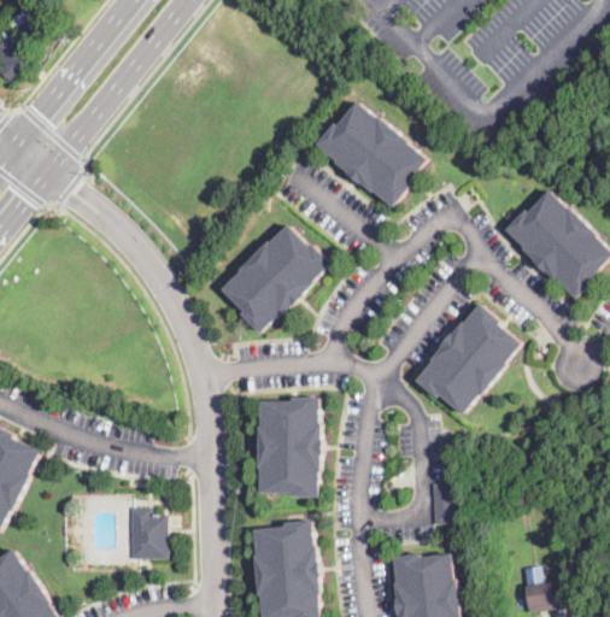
[(33,64),(31,66),(28,70),(22,66),(7,82),(0,75),(0,39),(3,36),(29,59),(27,60),(33,64)]
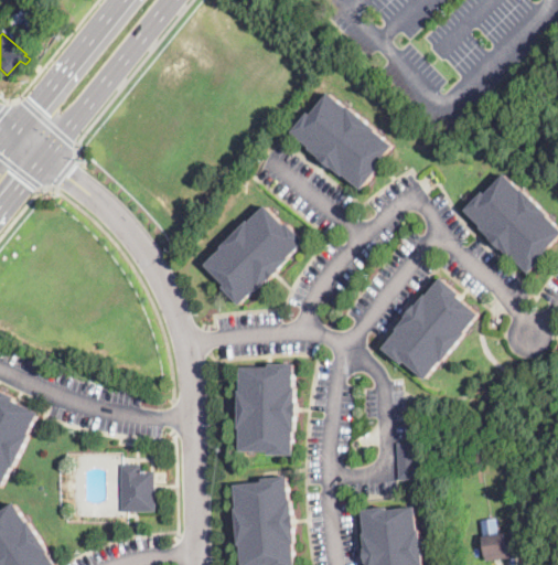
[(336,103),(342,108),(344,106),(372,129),(371,130),(388,146),(371,168),(374,170),(358,189),(340,174),(339,177),(328,167),(326,168),(315,159),(317,158),(304,148),(306,147),(288,132),(303,113),(306,115),(324,93),(336,103)]
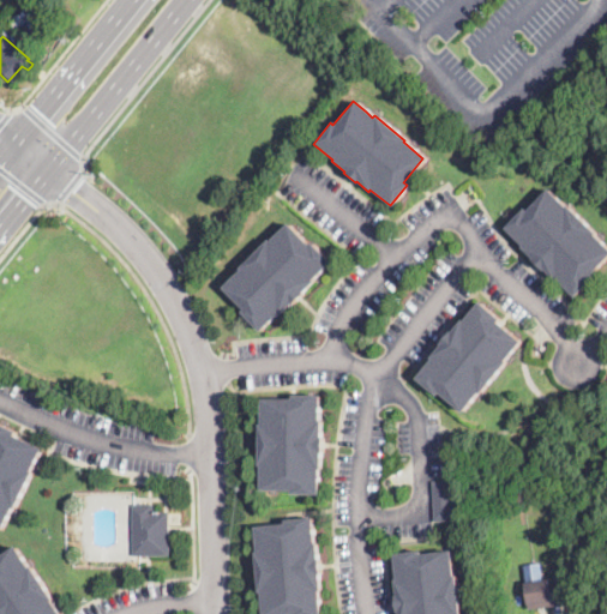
[(558,202),(563,206),(564,205),(594,234),(592,235),(606,250),(606,254),(588,275),(590,277),(572,296),(554,278),(553,281),(541,269),(540,270),(533,264),(529,260),(530,258),(518,247),(520,246),(502,229),(521,209),(523,211),(545,188),(558,202)]
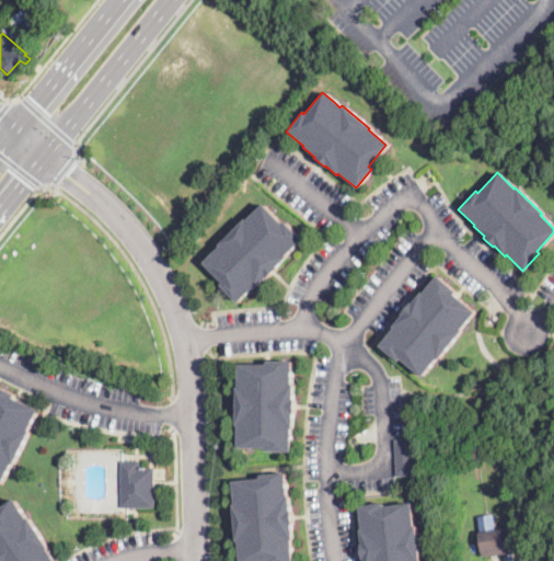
[(273,218),(279,225),(281,221),(299,239),(283,255),(284,256),(274,267),(275,268),(265,279),(263,277),(253,288),(252,286),(234,302),(218,285),(220,283),(200,263),(217,247),(216,245),(242,219),(243,220),(260,205),(273,218)]
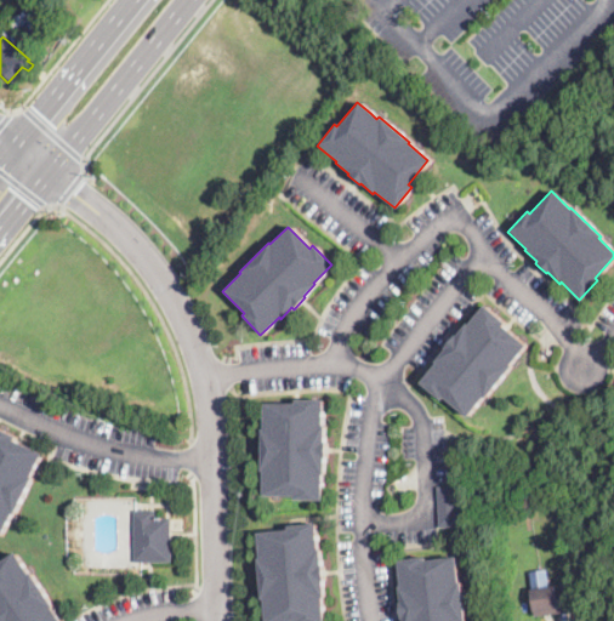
[(502,323),(500,325),(524,346),(507,365),(510,366),(483,398),(482,397),(466,417),(442,397),(439,400),(418,382),(435,363),(432,362),(443,349),(442,347),(452,335),(453,336),(464,324),(465,325),(481,306),(502,323)]
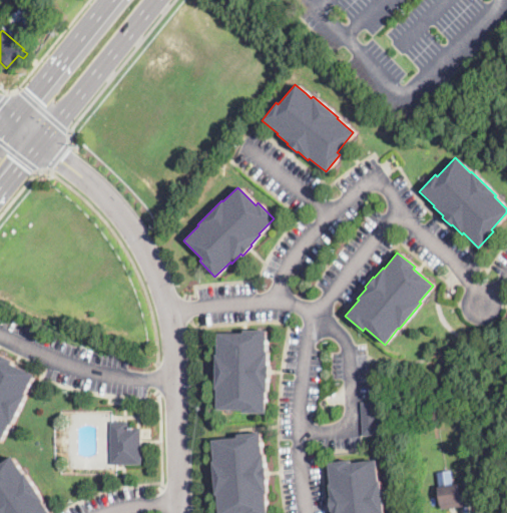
[(261,331),(263,331),(264,331),(264,352),(266,352),(266,365),(267,365),(267,378),(266,378),(266,392),(265,392),(265,413),(241,413),(241,410),(215,410),(215,389),(213,389),(213,355),(215,355),(215,334),(241,334),(241,331),(261,331)]
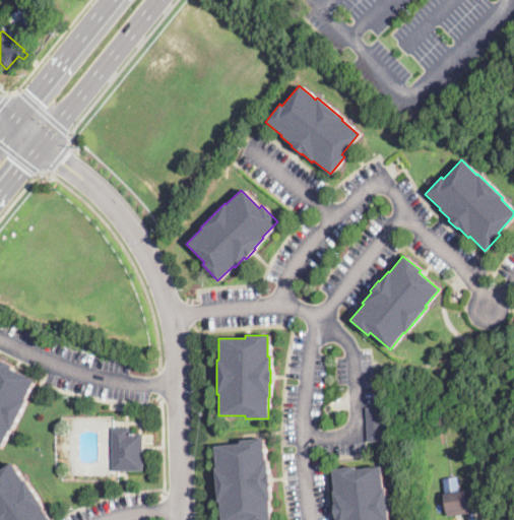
[(17,373),(21,375),(31,380),(22,399),(23,400),(9,430),(7,429),(0,445),(0,361),(10,366),(9,369),(17,373)]
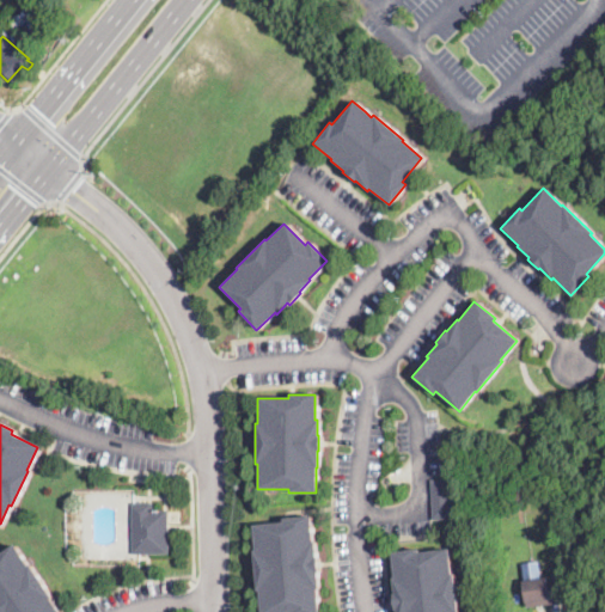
[(428,520),(426,481),(445,478),(447,519),(428,520)]
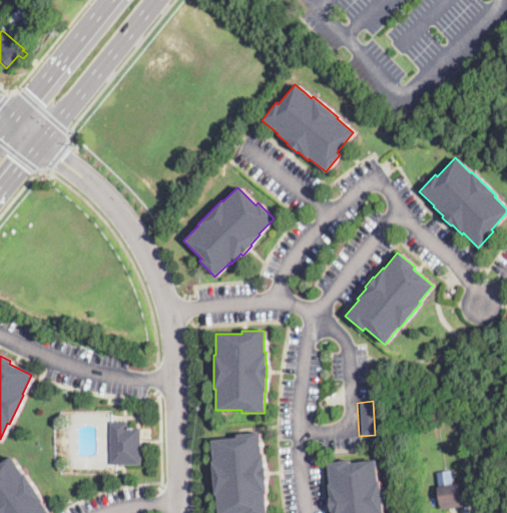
[(123,424),(123,428),(136,428),(137,464),(107,465),(107,461),(105,422),(123,421),(123,424)]
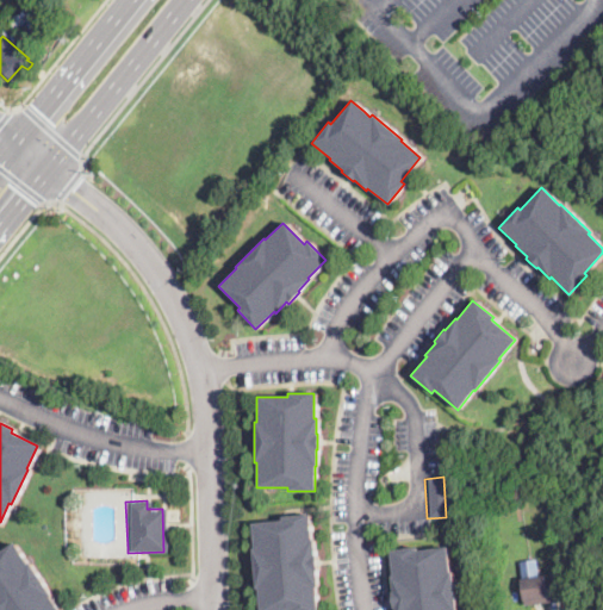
[(74,539),(67,539),(66,529),(63,529),(62,518),(66,518),(66,509),(74,509),(74,539)]
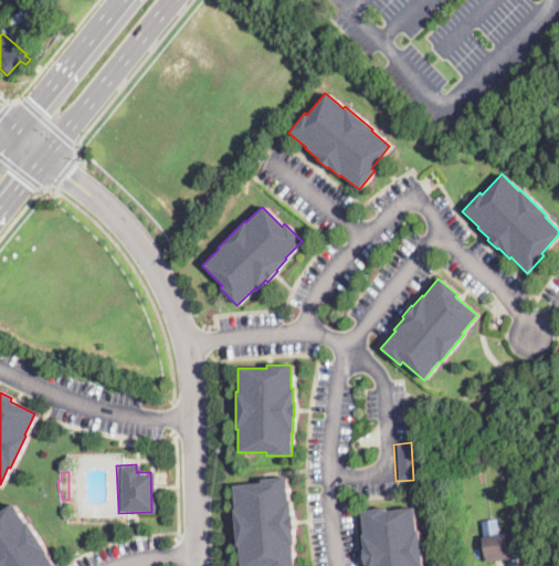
[(284,484),(286,501),(288,501),(289,514),(291,514),(292,530),(291,530),(292,544),(291,544),(292,565),(239,565),(238,546),(236,546),(232,510),(234,510),(232,486),(259,483),(259,480),(284,478),(284,484)]
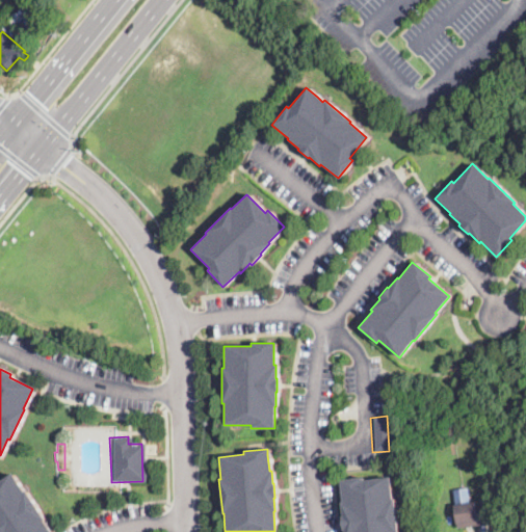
[(16,483),(20,489),(22,491),(23,490),(43,520),(41,521),(48,531),(0,531),(0,480),(9,474),(16,483)]
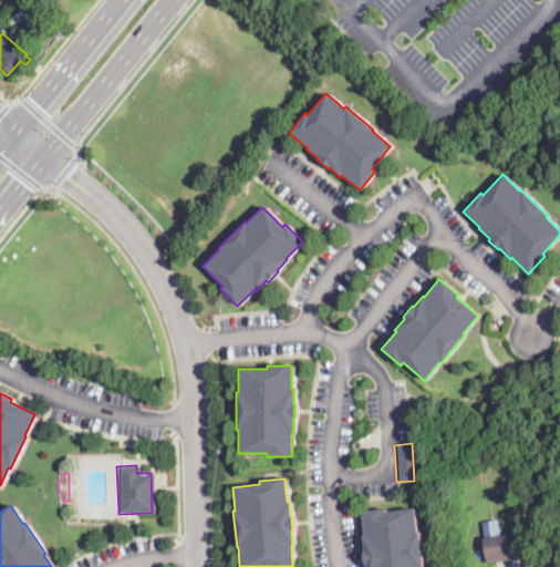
[(412,508),(413,516),(415,532),(417,532),(422,566),(365,566),(365,565),(363,565),(361,552),(361,550),(363,550),(361,536),(363,535),(360,512),(384,508),(385,512),(412,508)]
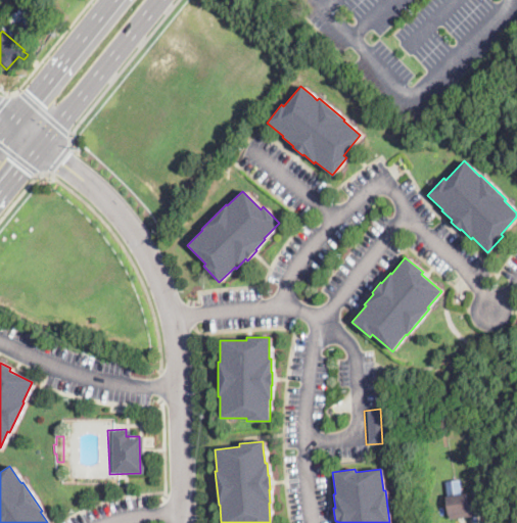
[(450,518),(445,519),(443,496),(472,492),(475,515),(450,518)]
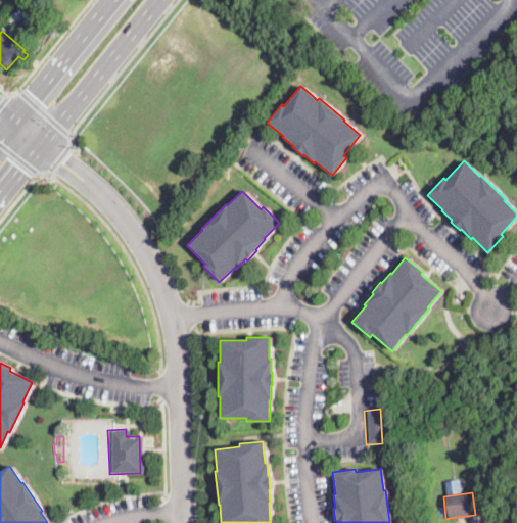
All buildings are outlined.
